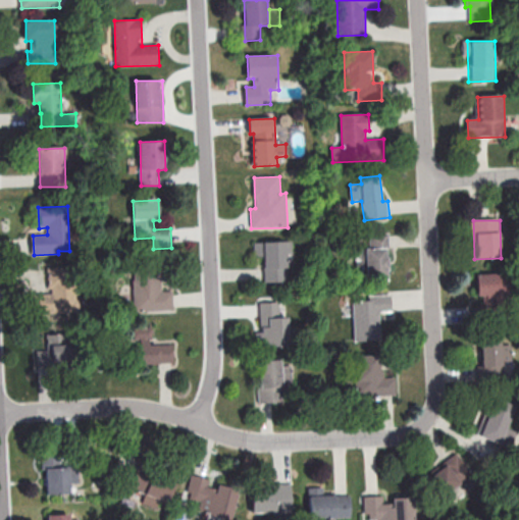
[(390,234),(370,234),(370,249),(367,249),(366,280),(388,280),(390,234)]
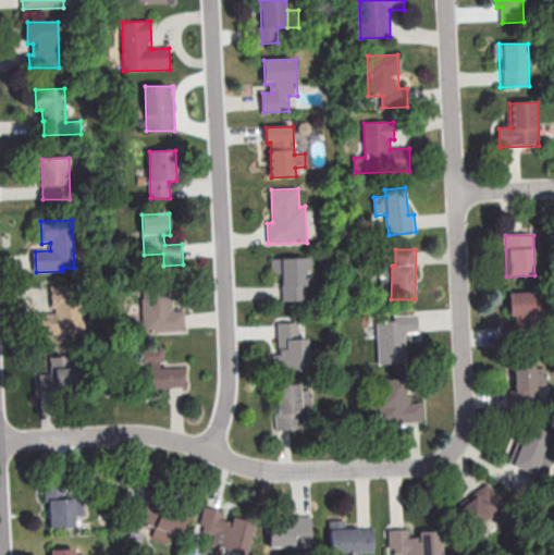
[(283,303),(307,301),(306,258),(272,260),(272,274),(282,274),(283,303)]
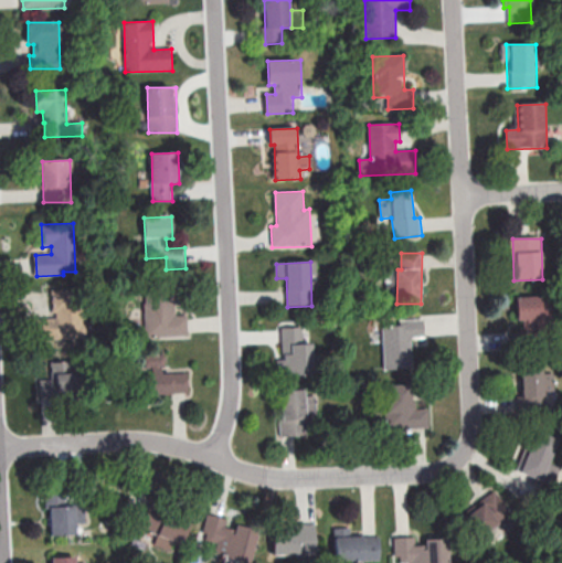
[(396,298),(395,272),(385,272),(386,298),(396,298)]
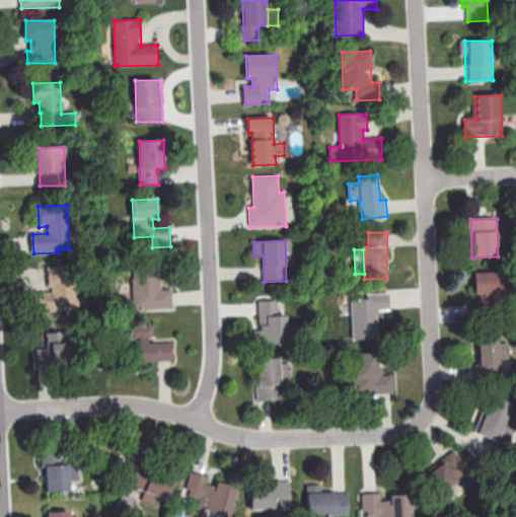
[(49,274),(50,294),(45,294),(45,307),(86,307),(86,299),(78,300),(78,288),(69,289),(68,266),(54,266),(54,259),(40,260),(41,274),(49,274)]
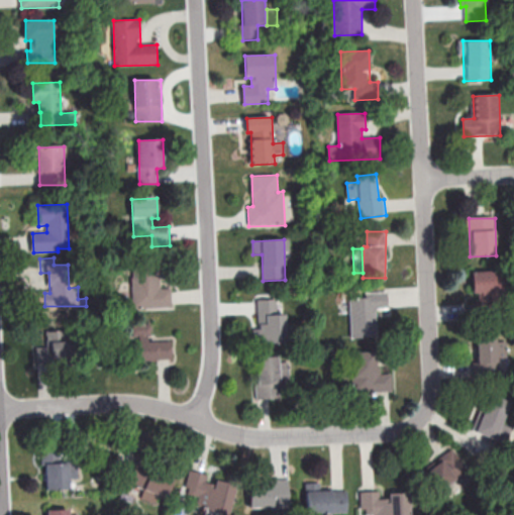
[(135,309),(172,308),(172,289),(161,289),(160,260),(134,260),(135,309)]
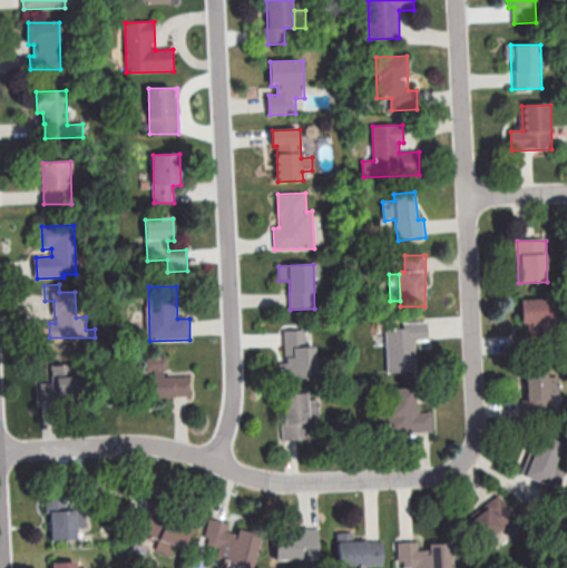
[(521,301),(522,324),(529,324),(529,340),(548,339),(548,324),(556,324),(555,300),(521,301)]
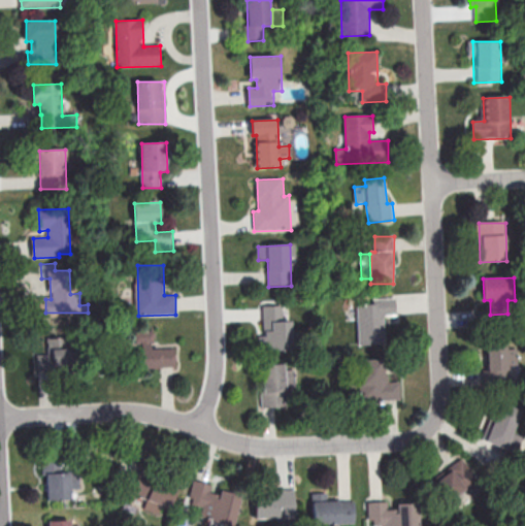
[(397,316),(397,299),(373,300),(373,304),(358,305),(360,347),(386,346),(385,317),(397,316)]
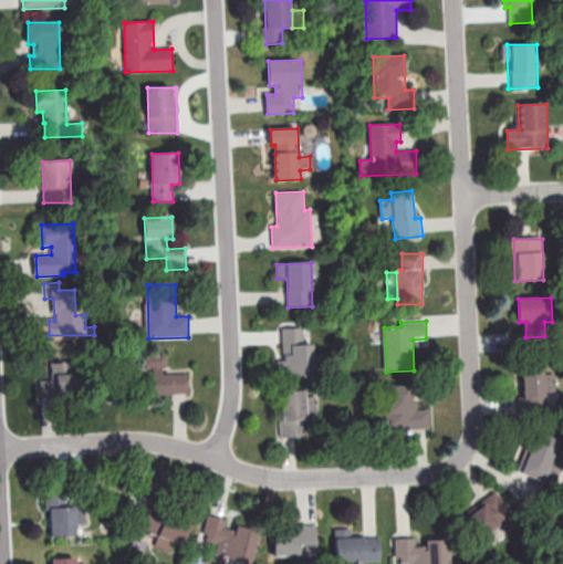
[(281,329),(282,376),(314,375),(313,344),(304,344),(304,329),(281,329)]
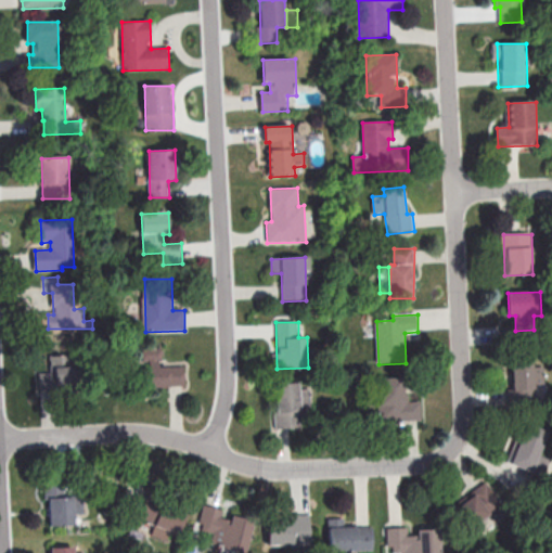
[(185,387),(184,368),(163,368),(162,349),(143,350),(143,365),(143,388),(185,387)]
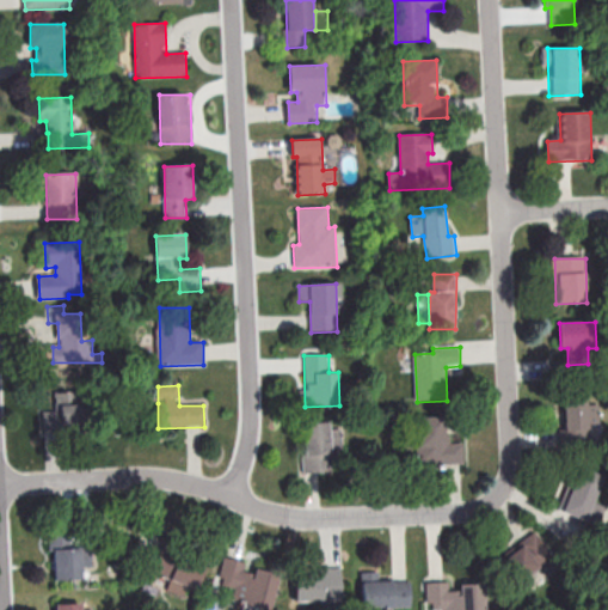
[(566,432),(562,432),(563,446),(591,445),(590,422),(602,422),(601,406),(589,406),(589,398),(565,398),(566,432)]
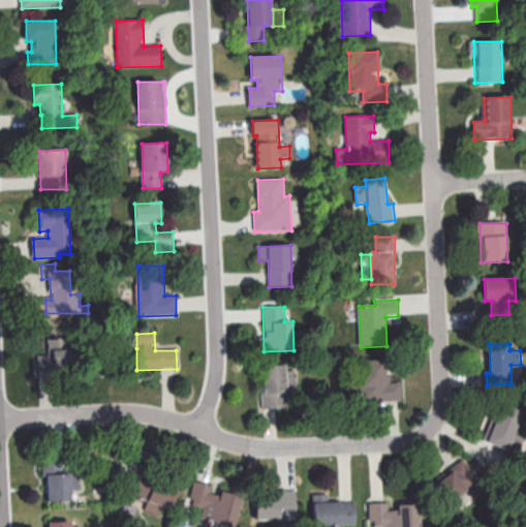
[(36,354),(37,376),(70,375),(69,353),(36,354)]
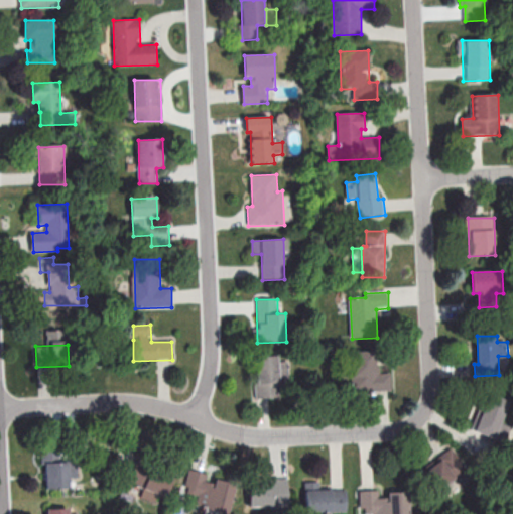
[(393,391),(392,374),(379,374),(378,352),(353,353),(354,392),(393,391)]
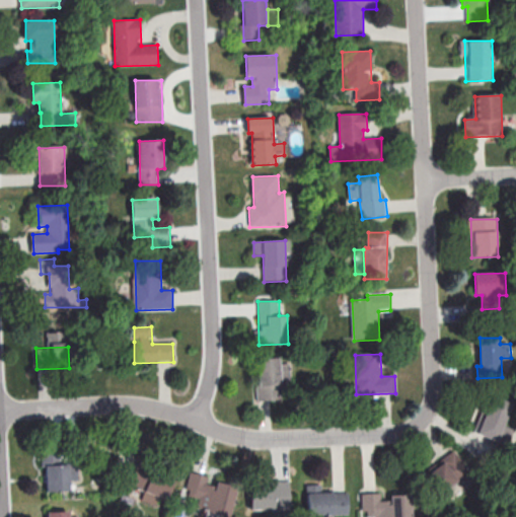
[(259,360),(260,402),(282,402),(281,359),(259,360)]
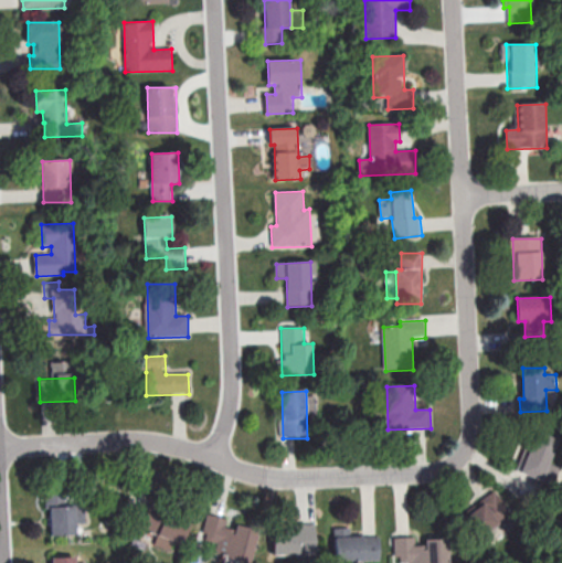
[(560,439),(537,432),(529,453),(522,450),(515,470),(557,486),(561,474),(561,467),(551,465),(560,439)]
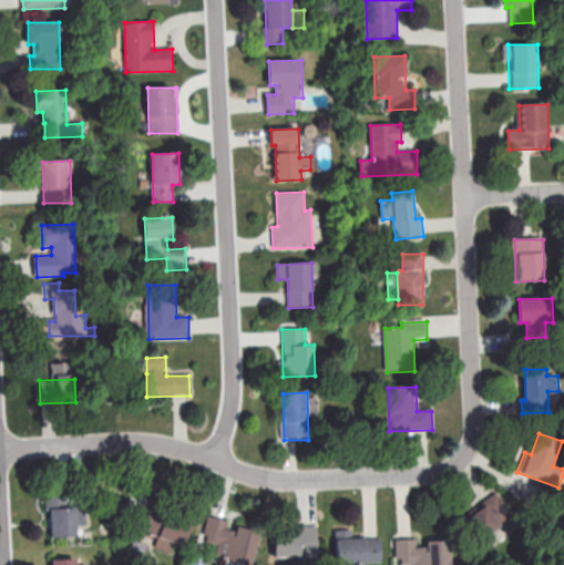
[(469,517),(484,540),(515,517),(500,495),(469,517)]
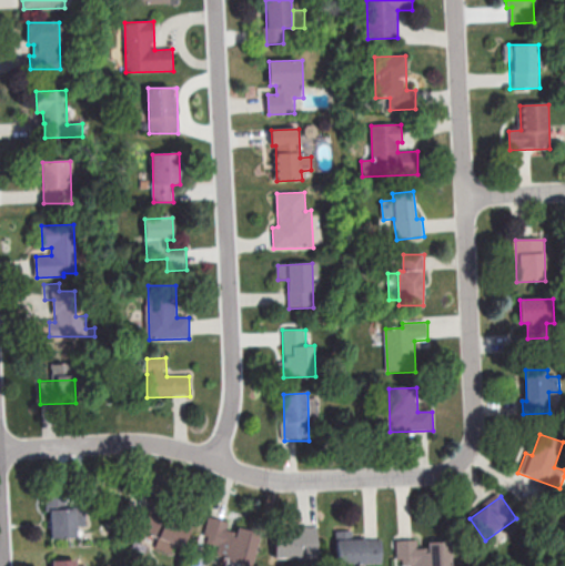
[(52,539),(78,538),(78,527),(87,527),(87,509),(52,511),(52,539)]
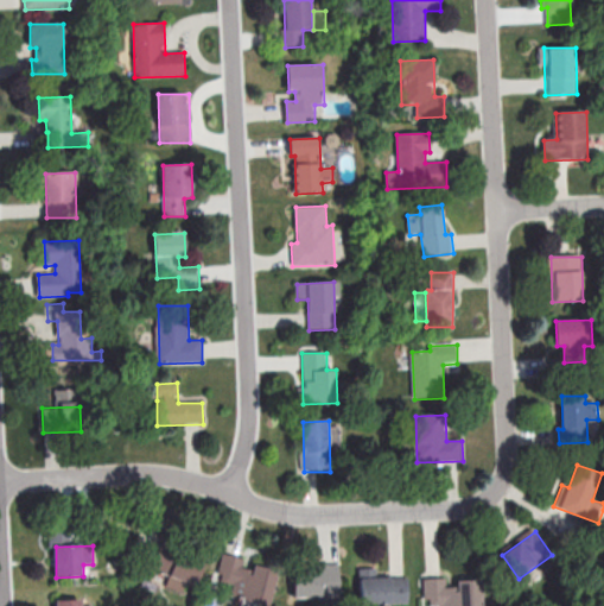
[(199,586),(207,562),(159,548),(148,582),(185,593),(188,582),(199,586)]
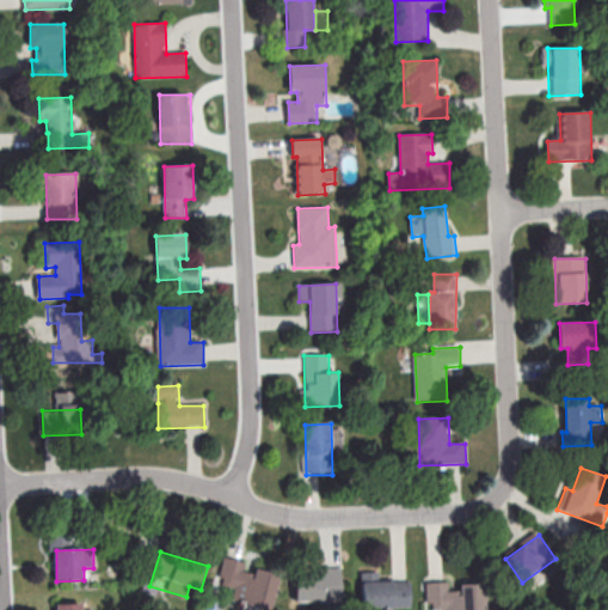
[(272,609),(281,577),(247,568),(249,563),(228,559),(219,599),(262,609),(272,609)]
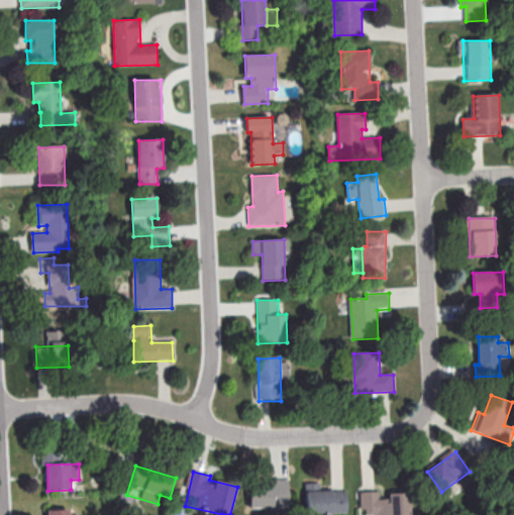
[(291,508),(290,480),(272,481),(272,485),(249,486),(250,509),(291,508)]
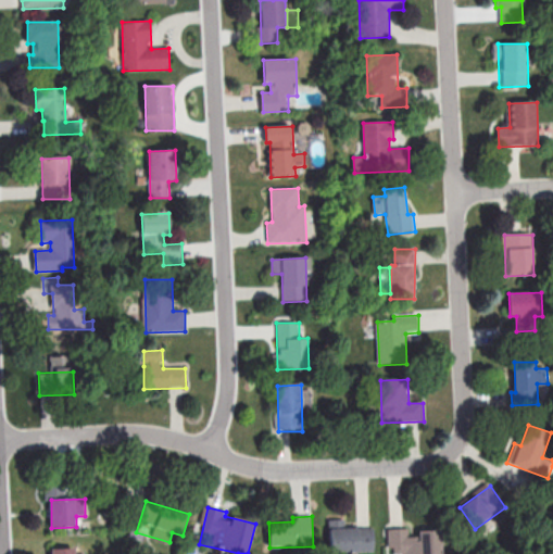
[(347,520),(330,520),(331,553),(375,552),(375,529),(357,529),(357,524),(347,525),(347,520)]
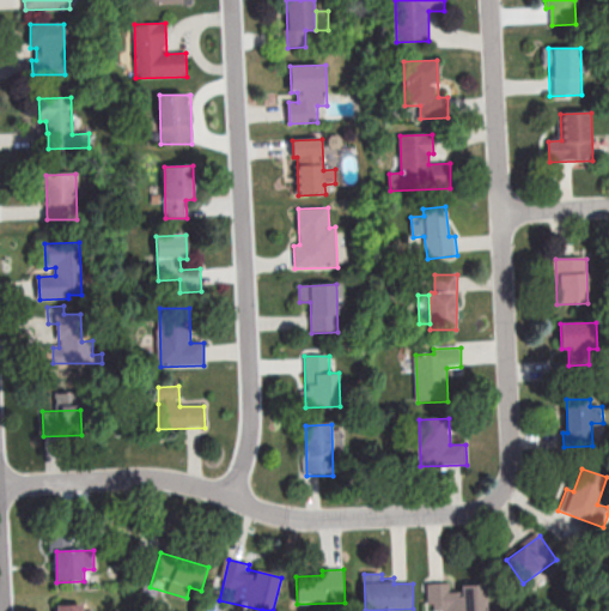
[(430,585),(432,610),(483,610),(482,585),(462,587),(462,592),(451,593),(450,584),(430,585)]
